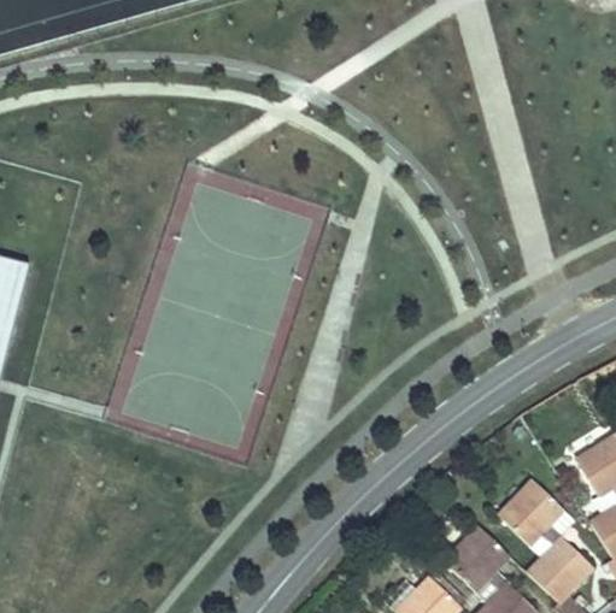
[(0,376),(30,260),(0,252),(0,376)]
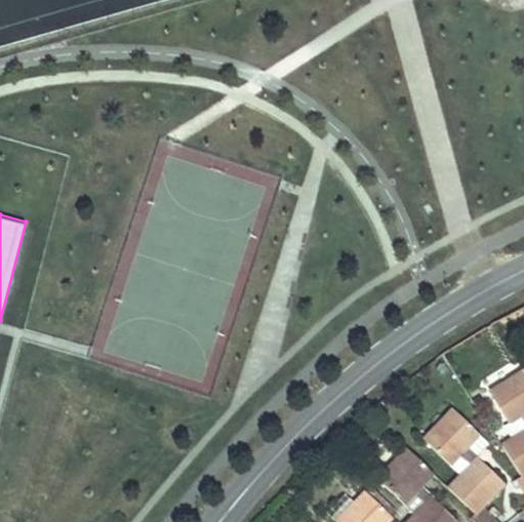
[(523,429),(501,444),(511,458),(521,474),(523,472),(523,370),(489,390),(508,422),(520,414),(523,419),(523,429)]
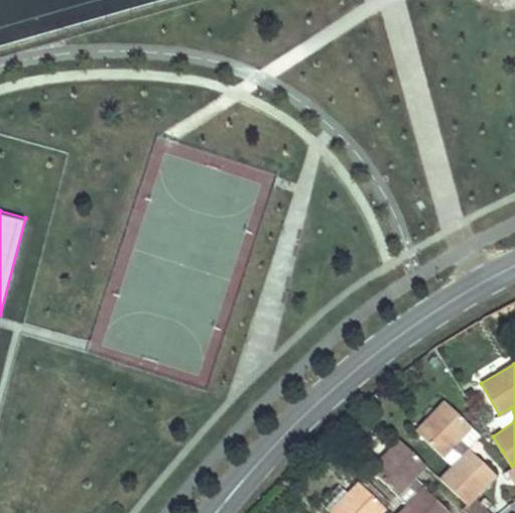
[(452,466),(439,478),(466,503),(473,495),(495,474),(458,437),(470,425),(457,413),(444,401),(416,430),(440,455),(451,444),(463,456),(452,466)]
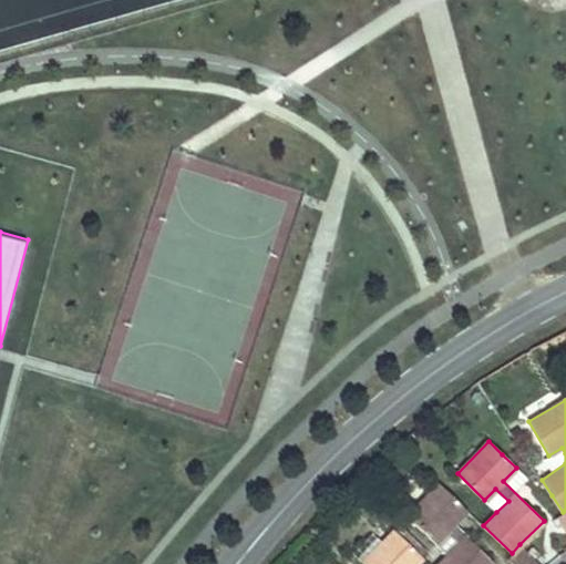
[(436,563),(493,563),(495,563),(454,523),(467,510),(439,483),(408,515),(424,532),(418,539),(411,545),(422,556),(436,543),(446,532),(459,543),(448,554),(436,563)]
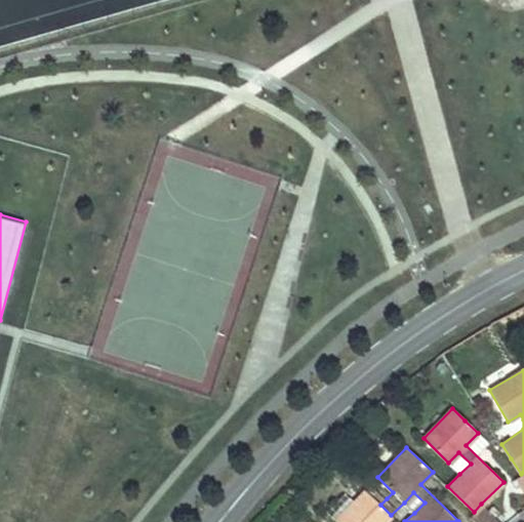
[(471,464),(458,452),(448,463),(459,474),(471,464)]
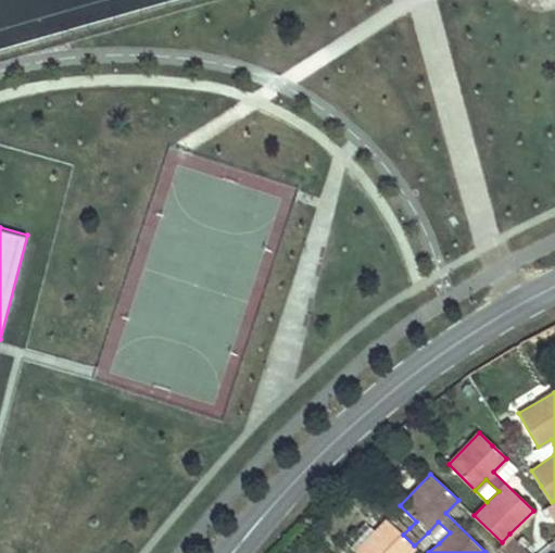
[(545,506),(554,519),(554,500),(552,502),(545,506)]
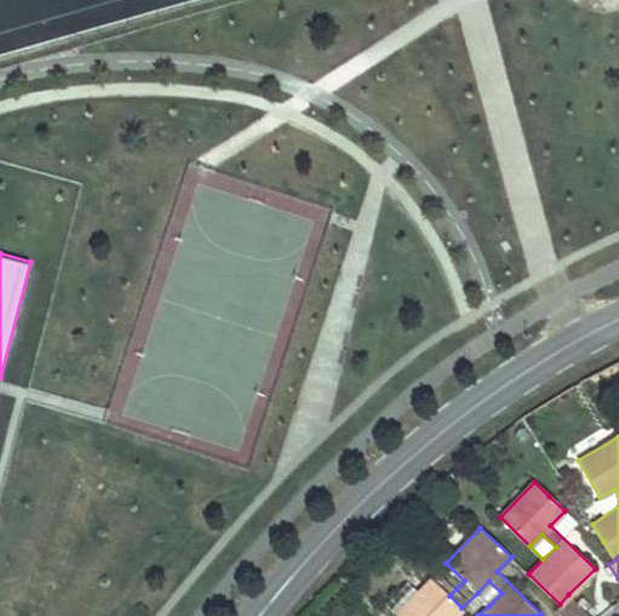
[(450,596),(457,588),(442,573),(434,581),(450,596)]
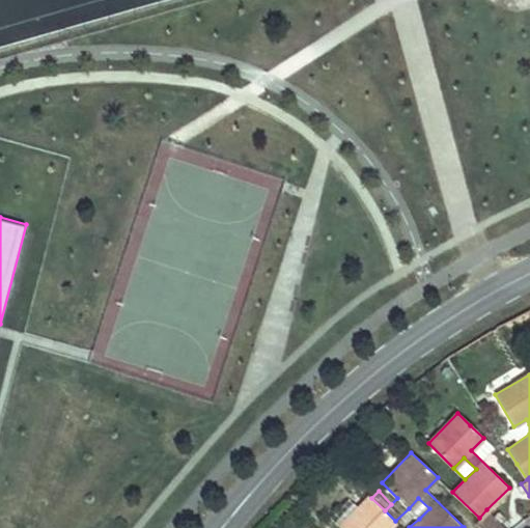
[(388,527),(395,521),(385,510),(371,498),(369,496),(340,526),(341,527),(388,527)]
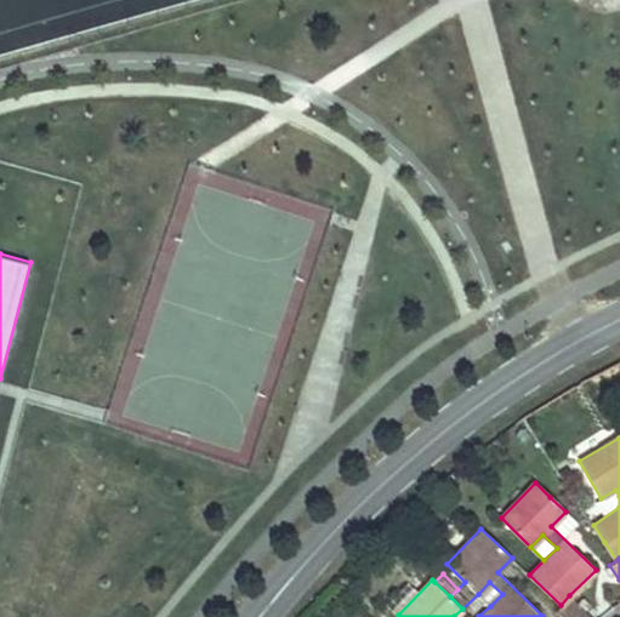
[(502,594),(489,582),(478,594),(490,606),(502,594)]
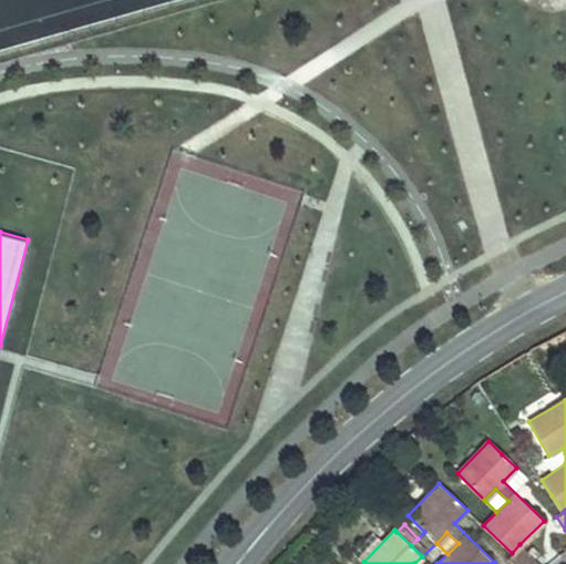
[(507,557),(513,563),(538,563),(520,544),(512,553),(507,557)]
